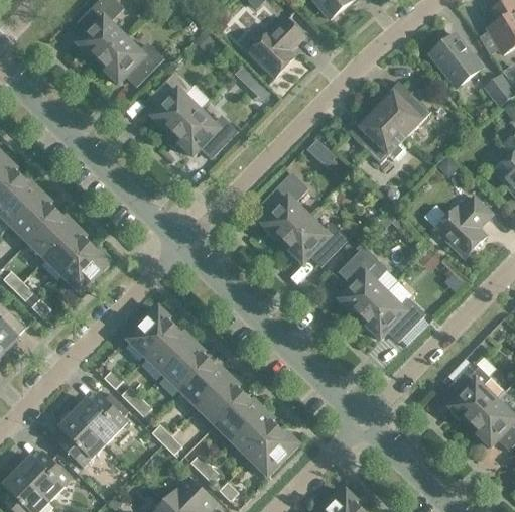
[(93,53),(100,60),(124,36),(108,20),(120,8),(112,0),(100,0),(76,25),(86,34),(78,42),(91,55),(93,53)]
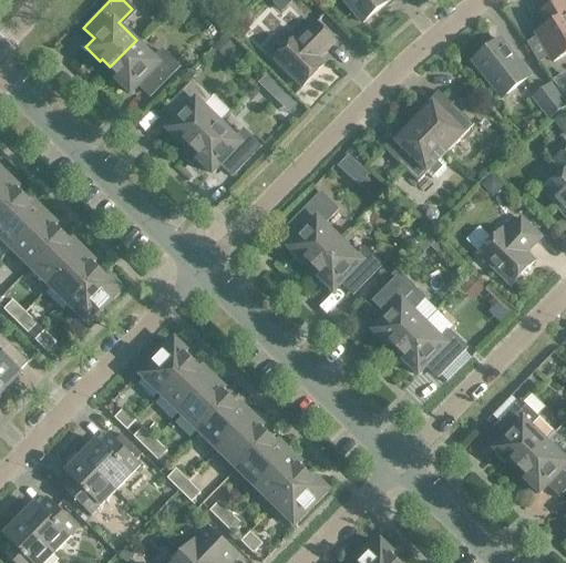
[(345,0),(362,20),(388,0),(345,0)]
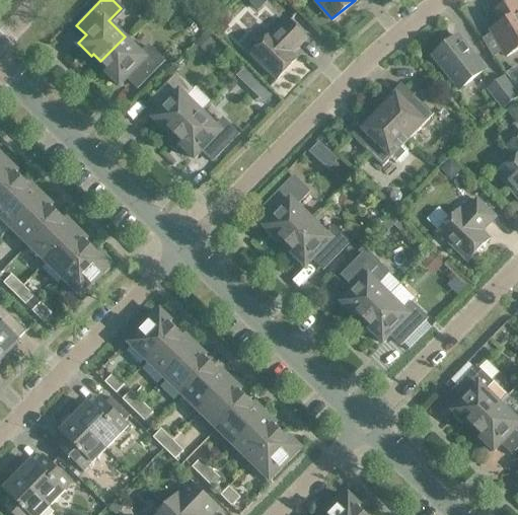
[(506,54),(517,46),(517,3),(516,0),(507,0),(494,8),(501,20),(490,27),(506,54)]
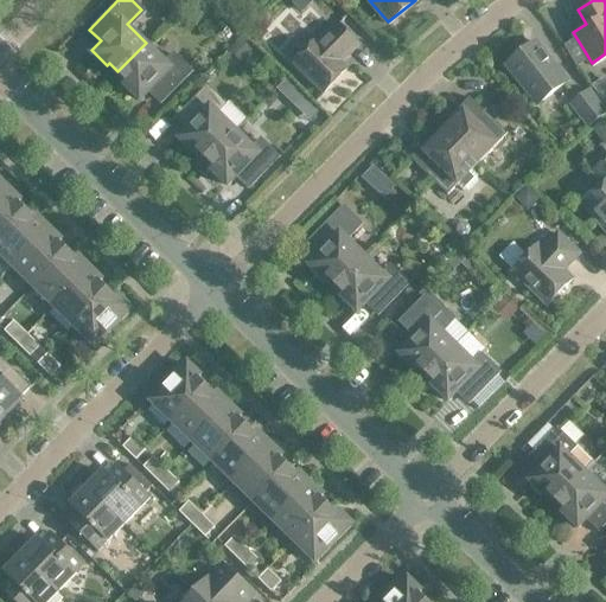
[(293,61),(323,89),(345,66),(339,59),(357,42),(337,21),(319,40),(316,37),(293,61)]
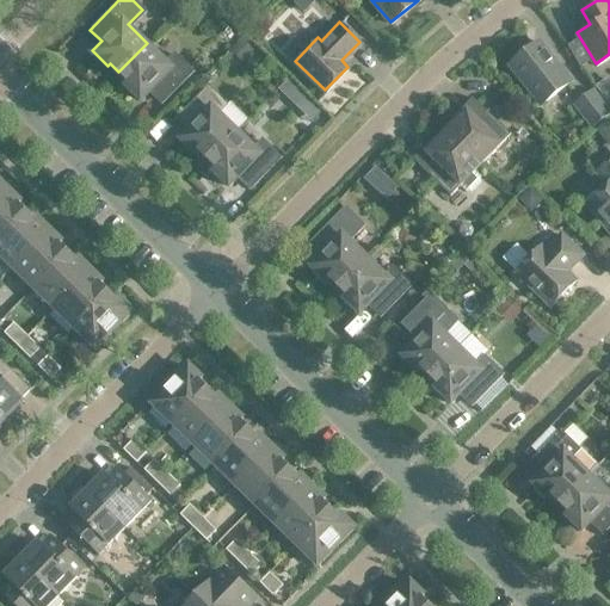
[(242,33),(232,45),(242,56),(254,44),(242,33)]
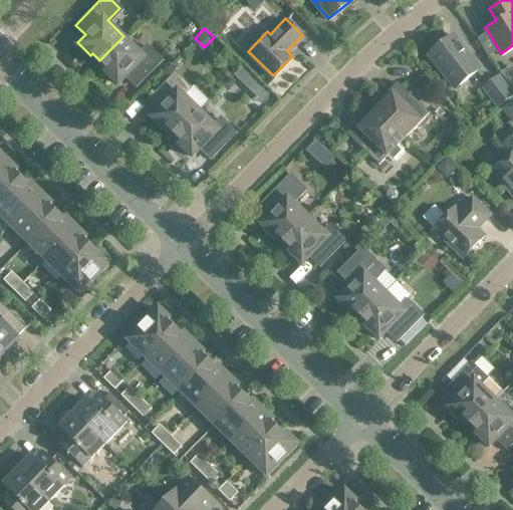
[(454,86),(479,66),(453,33),(428,53),(454,86)]
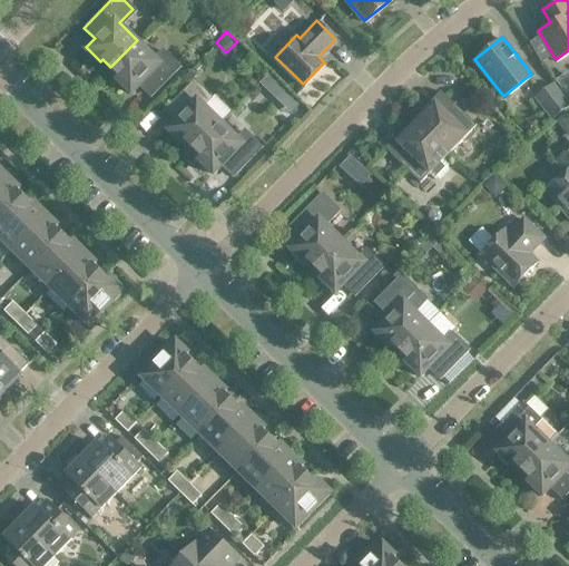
[(154,57),(137,40),(110,67),(118,75),(116,77),(130,91),(139,83),(150,93),(177,65),(162,49),(154,57)]
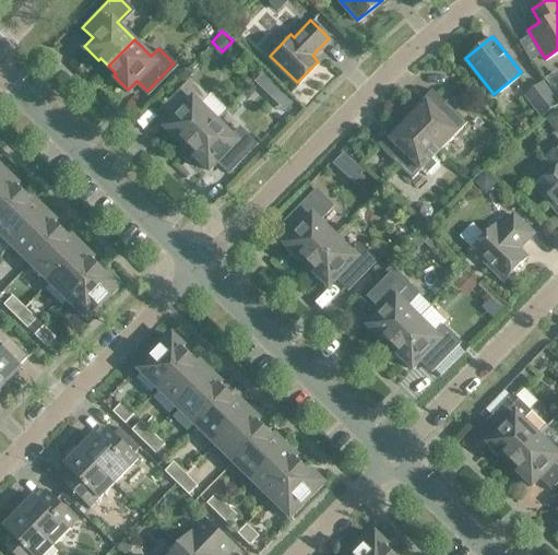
[(262,70),(254,79),(265,90),(274,81),(262,70)]
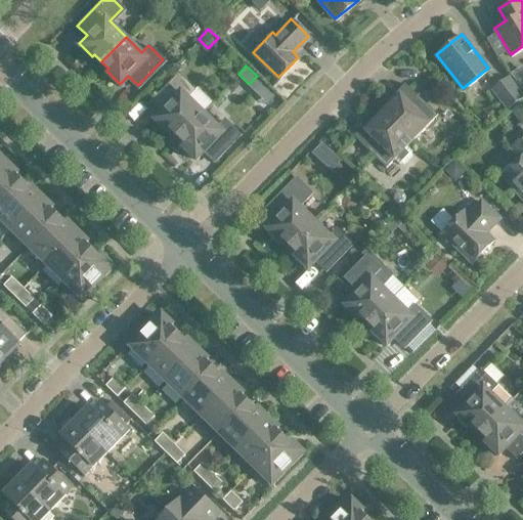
[(170,129),(176,135),(201,111),(185,94),(192,87),(177,74),(153,99),(162,109),(154,117),(168,130),(170,129)]
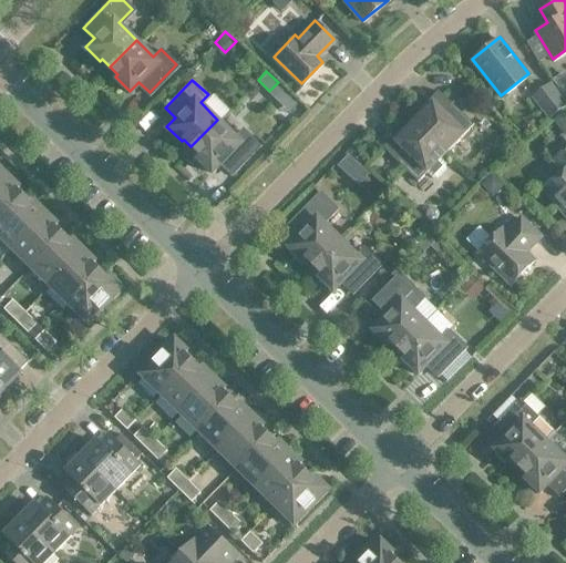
[(532,95),(548,116),(565,102),(549,81),(532,95)]
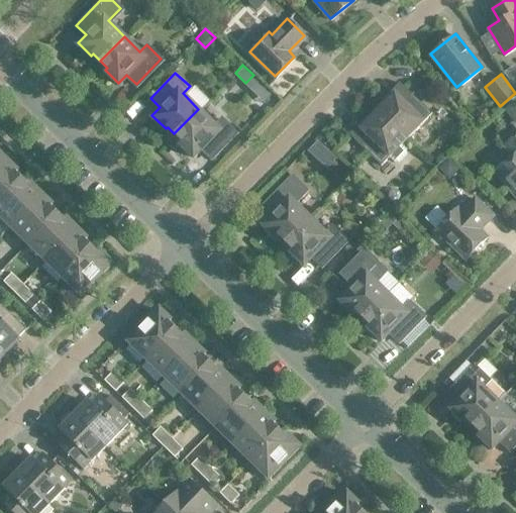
[(393,93),(377,109),(405,137),(431,111),(399,81),(390,90),(393,93)]
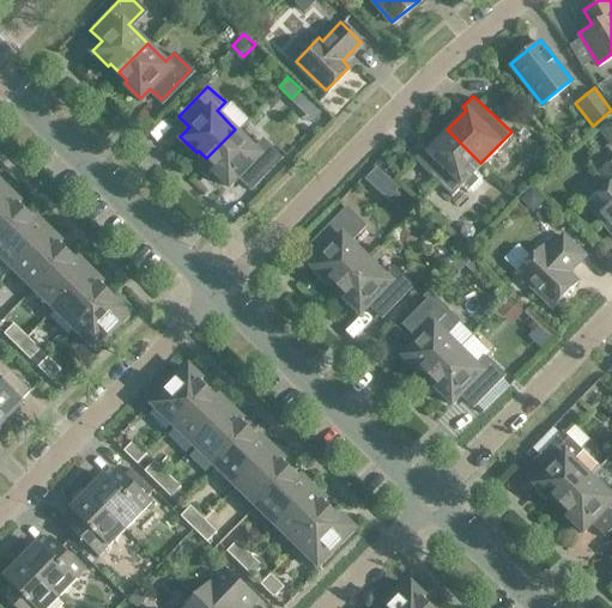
[(611,116),(597,128),(611,147),(611,146),(611,116)]
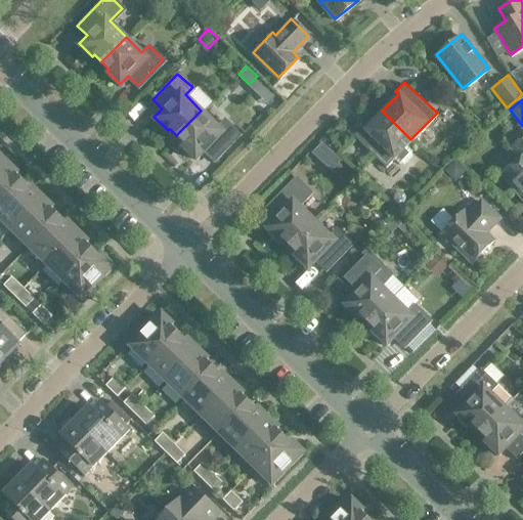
[(217,126),(201,111),(176,135),(183,142),(181,144),(195,158),(204,149),(213,159),(238,133),(224,119),(217,126)]
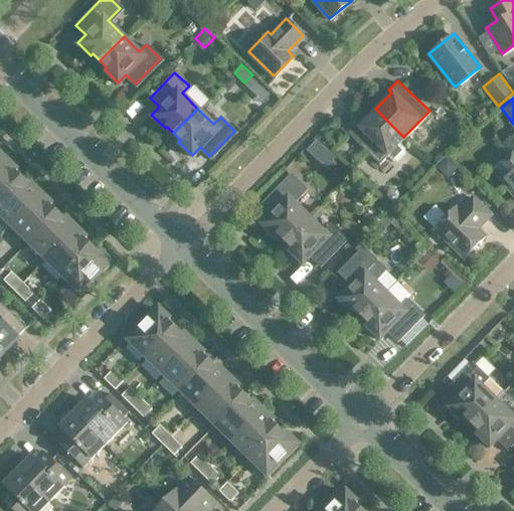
[(403,137),(375,109),(359,126),(356,123),(347,132),(378,163),(386,154),(391,159),(395,159),(403,151),(403,146),(399,142),(403,137)]
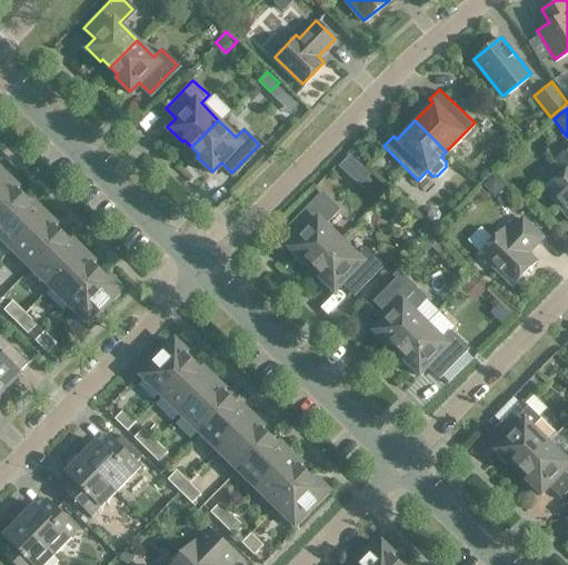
[(567,148),(555,159),(564,168),(562,172),(545,187),(567,214),(567,148)]
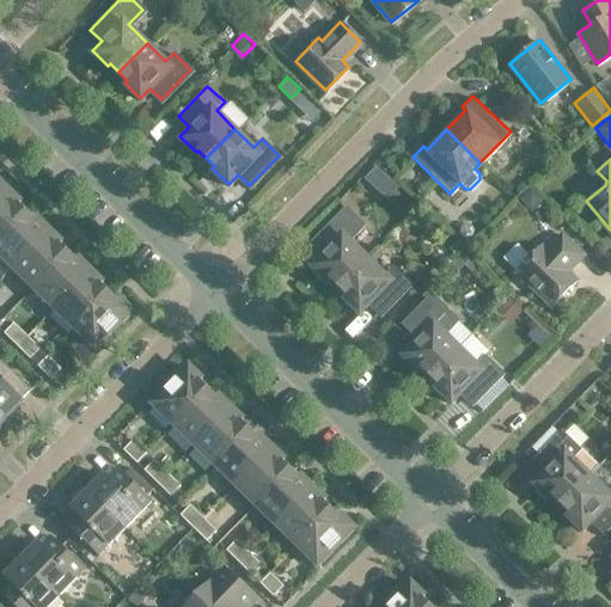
[(373,164),(361,176),(373,186),(384,175),(373,164)]
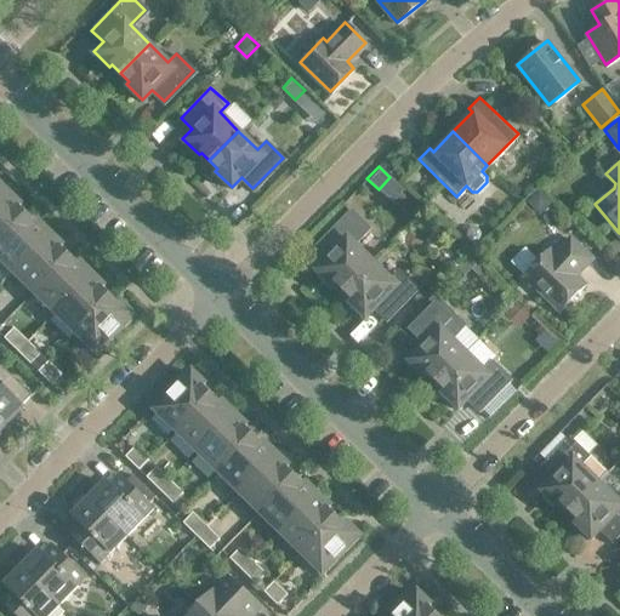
[(538,186),(524,200),(536,212),(550,199),(538,186)]
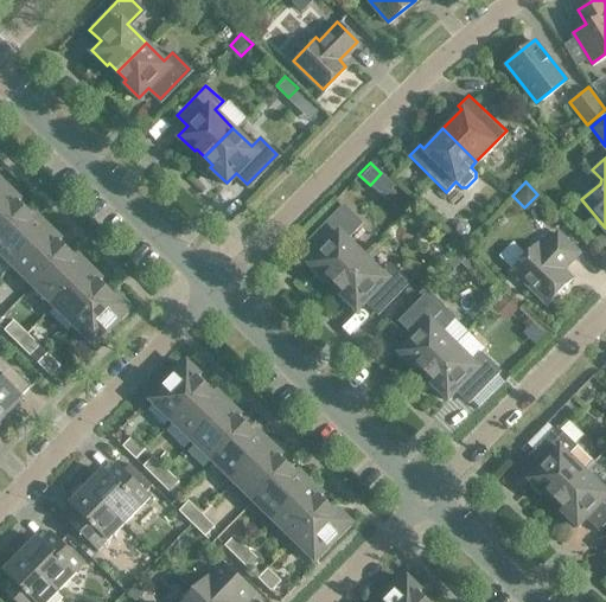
[(20,199),(7,186),(0,193),(0,234),(25,209),(18,202),(20,199)]
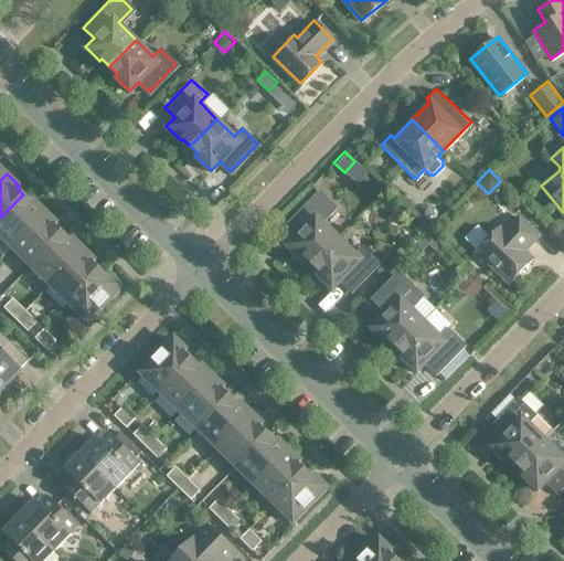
[(304,257),(311,264),(338,237),(320,220),(334,207),(319,191),(285,225),(296,235),(287,244),(301,258),(304,257)]
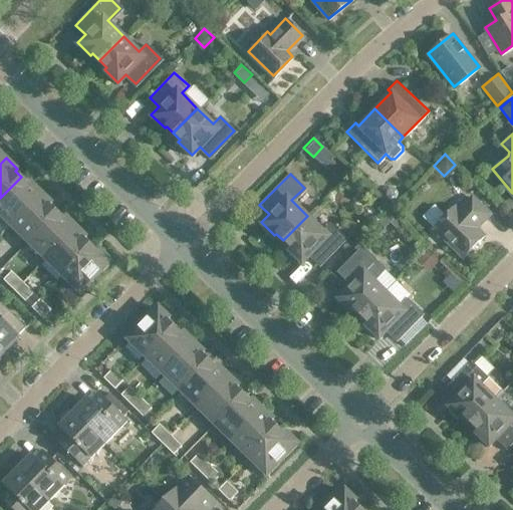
[(27,183),(21,177),(0,198),(0,213),(10,223),(40,192),(30,181),(27,183)]
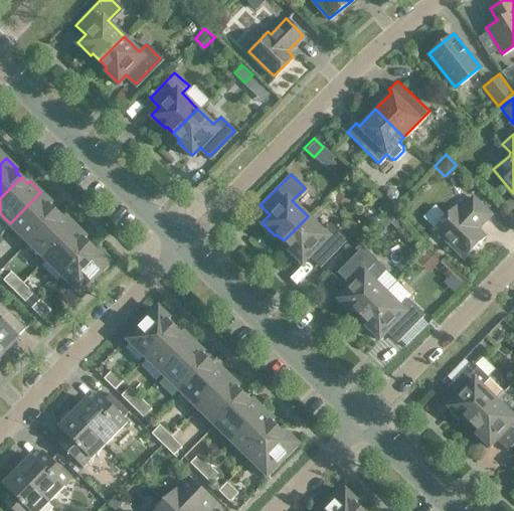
[(386,189),(385,192),(386,195),(389,197),(392,197),(395,196),(397,194),(397,191),(396,188),(394,186),(391,185),(388,186),(386,189)]
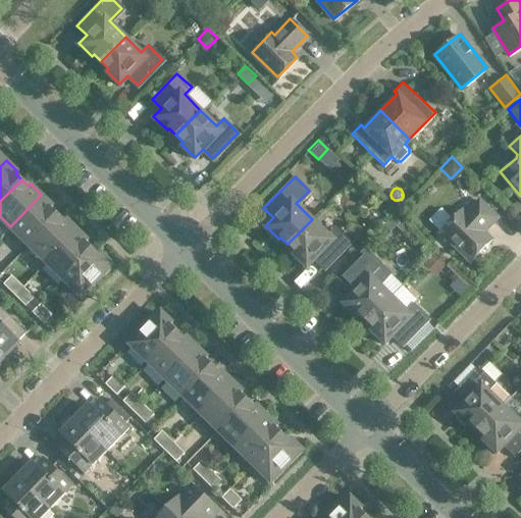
[(52,205),(41,195),(10,226),(28,244),(56,214),(50,208),(52,205)]
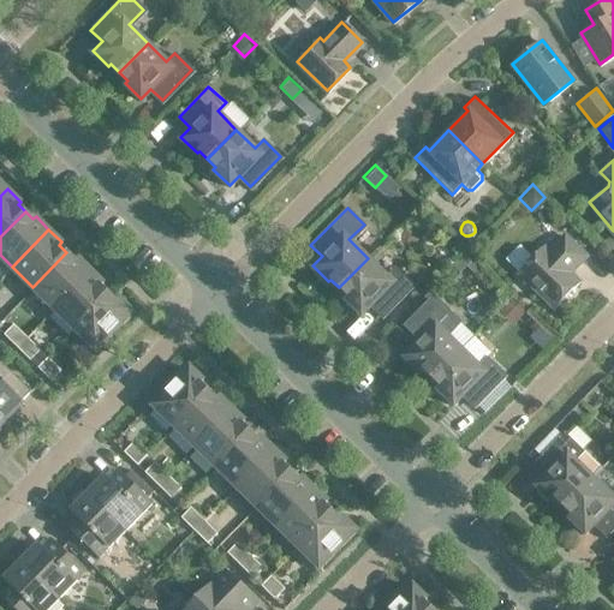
[(548,250),(543,245),(518,271),(553,306),(579,280),(570,271),(586,255),(565,233),(548,250)]
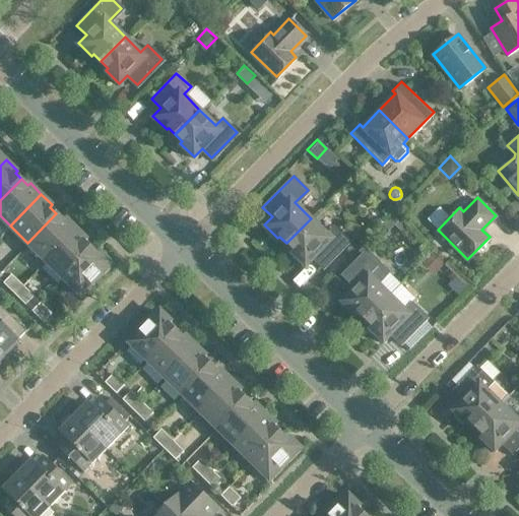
[(394,211),(382,223),(387,229),(399,216),(394,211)]
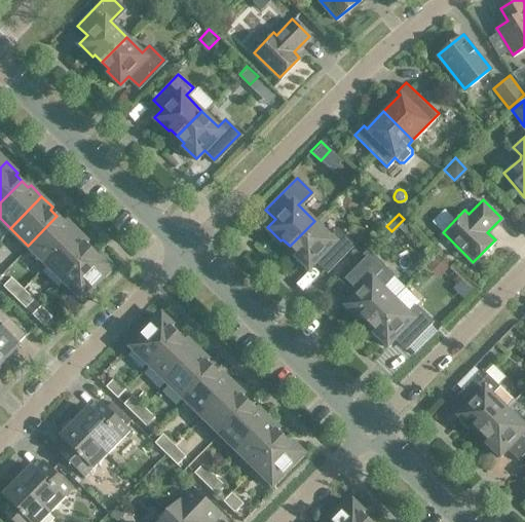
[(64,222),(57,216),(28,246),(45,263),(77,230),(66,220),(64,222)]
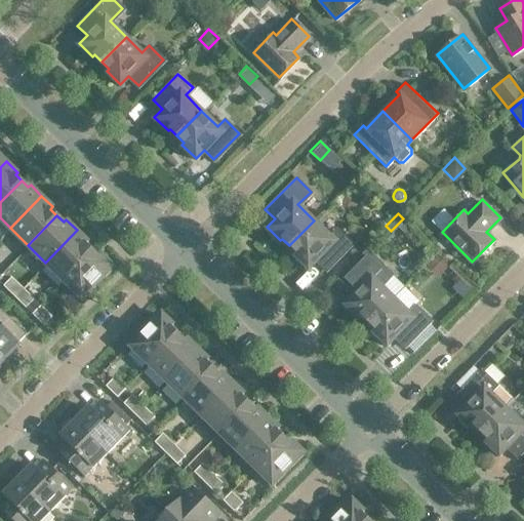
[(330,236),(314,221),(289,245),(296,252),(294,254),(308,268),(316,259),(326,269),(351,243),(336,229),(330,236)]
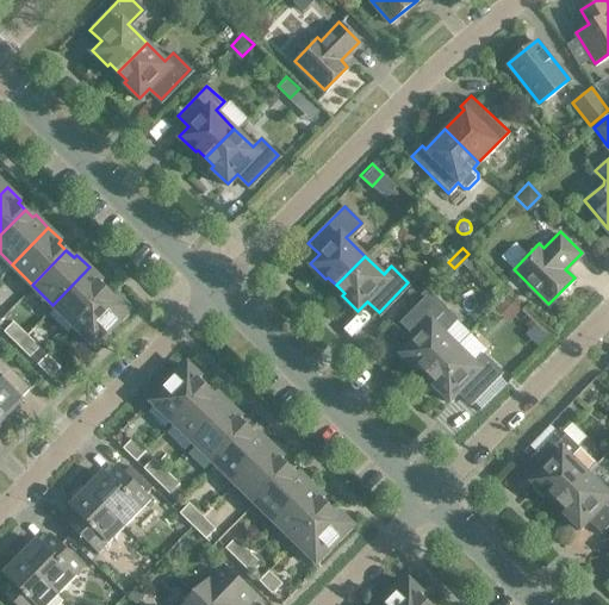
[(103,280),(89,267),(53,305),(73,325),(107,289),(100,282),(103,280)]
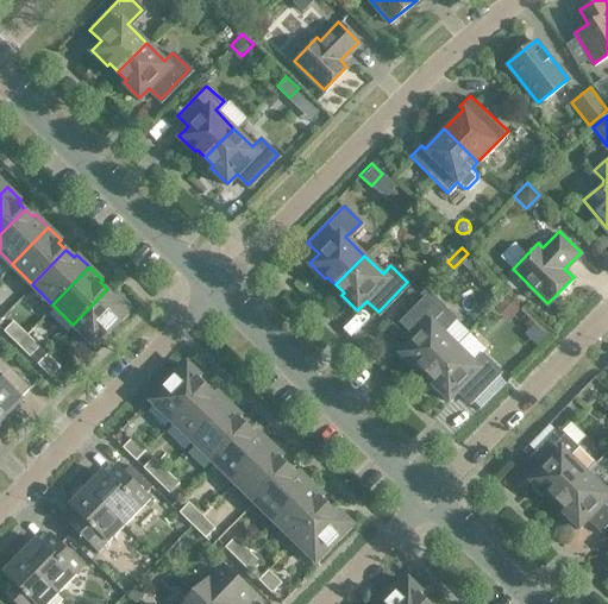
[(114,296),(107,289),(73,325),(94,345),(131,308),(117,294),(114,296)]
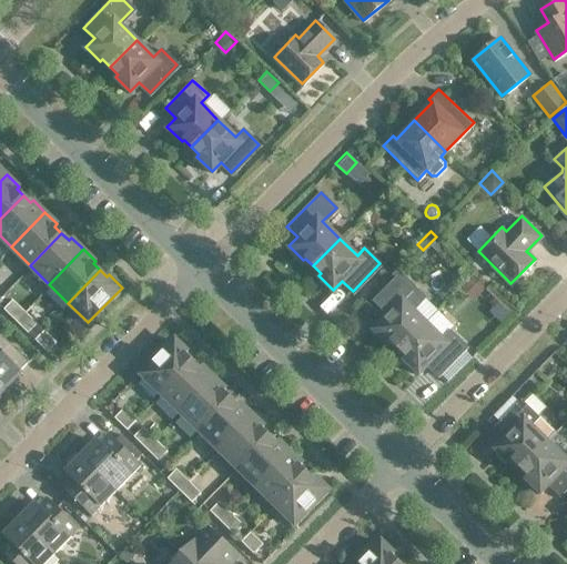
[(391,341),(397,349),(424,321),(411,308),(423,295),(397,270),(365,303),(382,320),(373,329),(388,343),(391,341)]
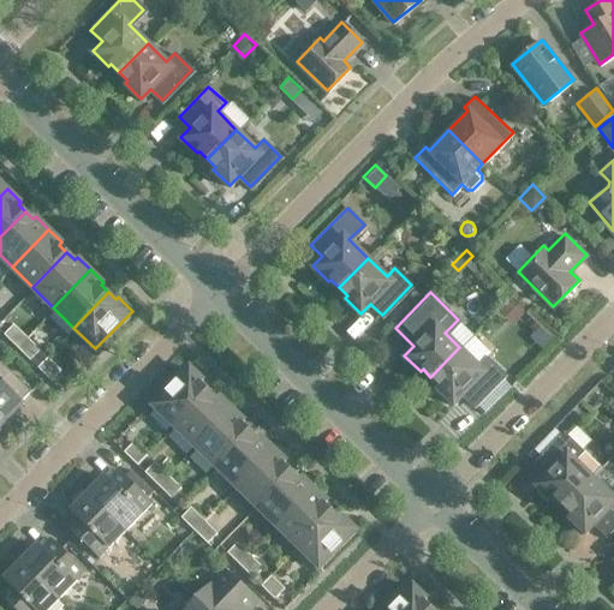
[(510,298),(500,308),(513,321),(523,310),(510,298)]
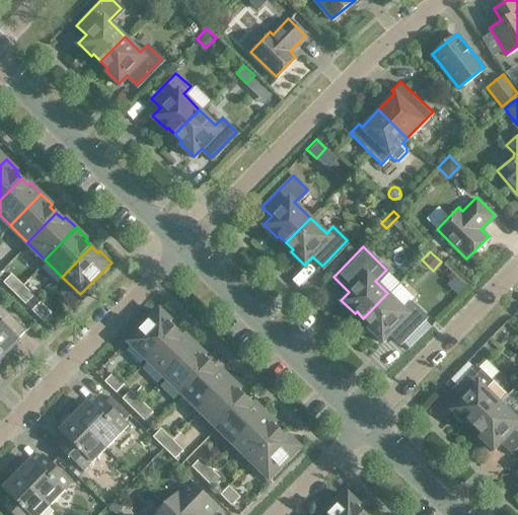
[(11,272),(2,281),(13,291),(22,283),(11,272)]
